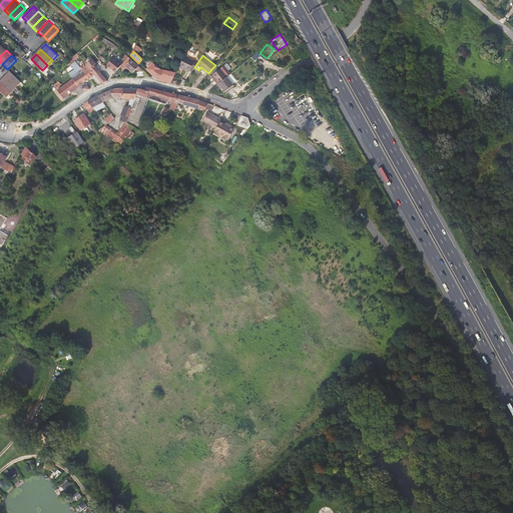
[(113,57),(106,66),(115,73),(120,67),(122,64),(113,57)]
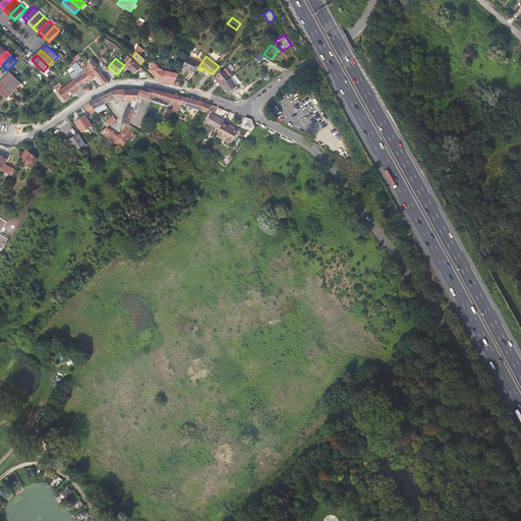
[(124,65),(122,68),(124,70),(127,67),(134,74),(140,67),(129,58),(127,61),(124,65)]
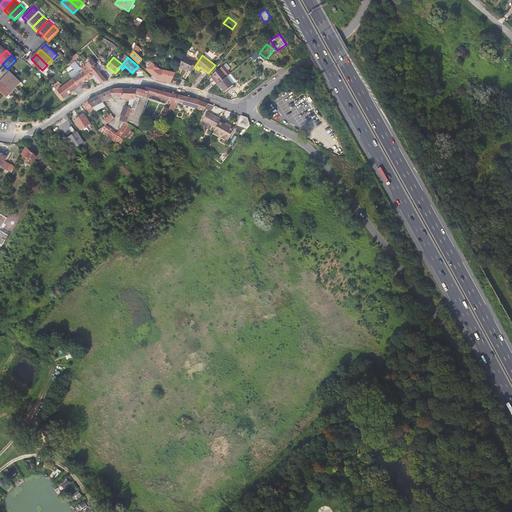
[(83,72),(71,58),(67,61),(70,65),(70,64),(74,69),(69,74),(73,79),(79,86),(89,79),(83,72)]
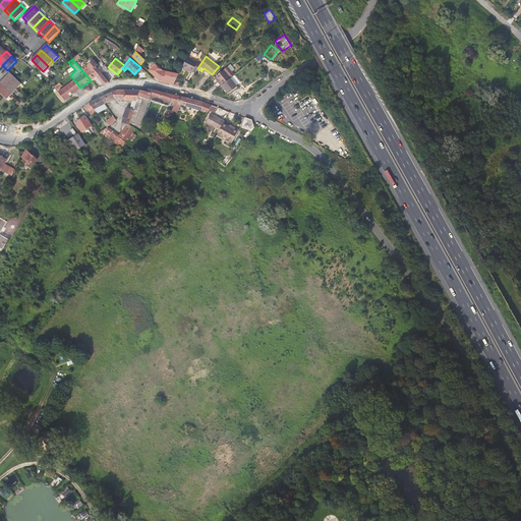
[(166,82),(173,83),(178,74),(162,70),(153,62),(149,66),(151,67),(148,70),(161,81),(161,80),(166,82)]
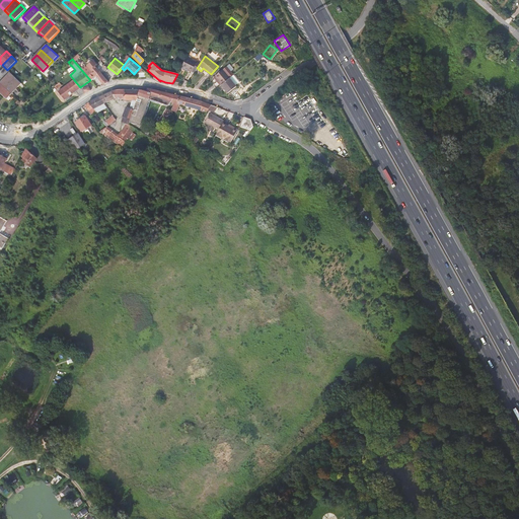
[(98,72),(99,71),(96,67),(97,66),(95,64),(90,68),(84,73),(90,80),(95,76),(102,84),(107,82),(100,72),(99,73),(98,72)]
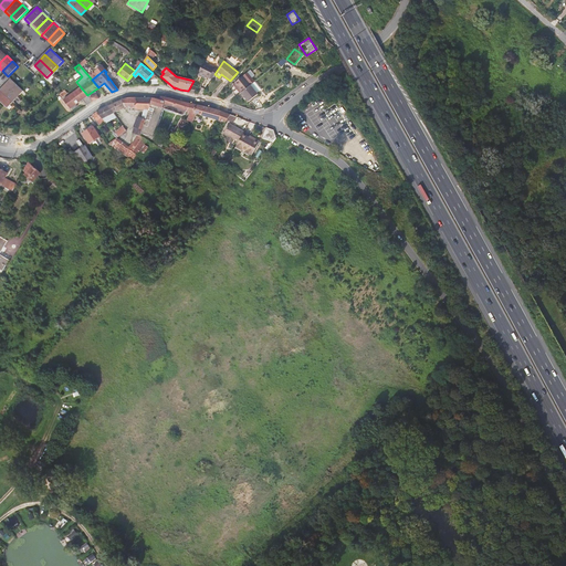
[(242,75),(234,82),(242,92),(250,85),(242,75)]
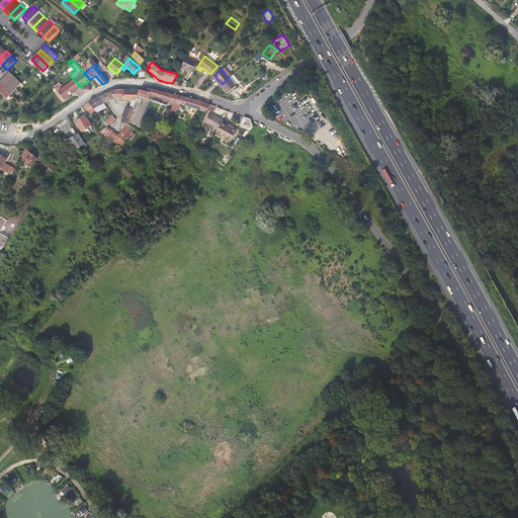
[(9,72),(4,77),(16,88),(21,83),(9,72)]
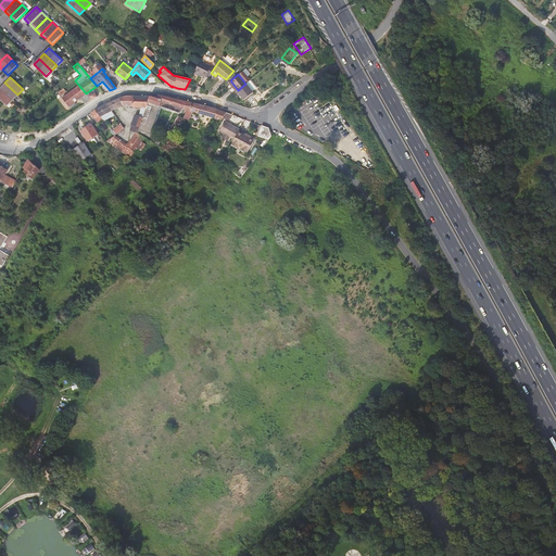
[(250,80),(245,84),(252,91),(256,88),(250,80)]
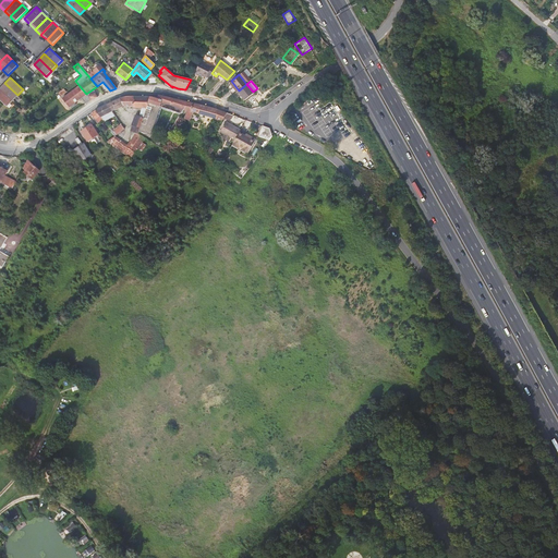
[(4,83),(0,87),(0,88),(13,100),(17,95),(4,83)]
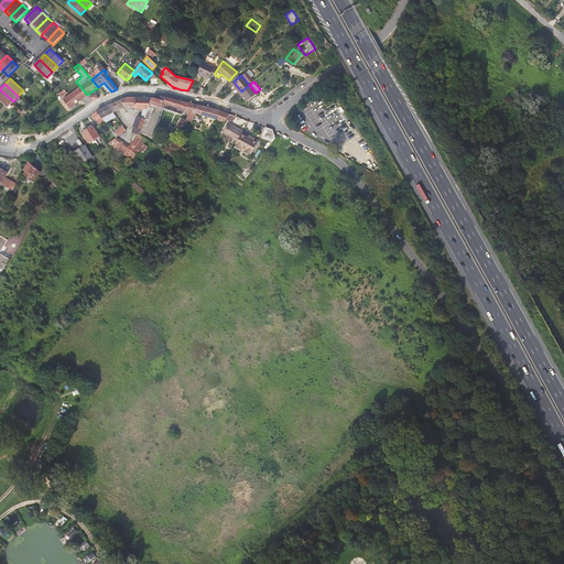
[(248,101),(257,94),(256,93),(249,85),(241,91),(240,93),(248,101)]
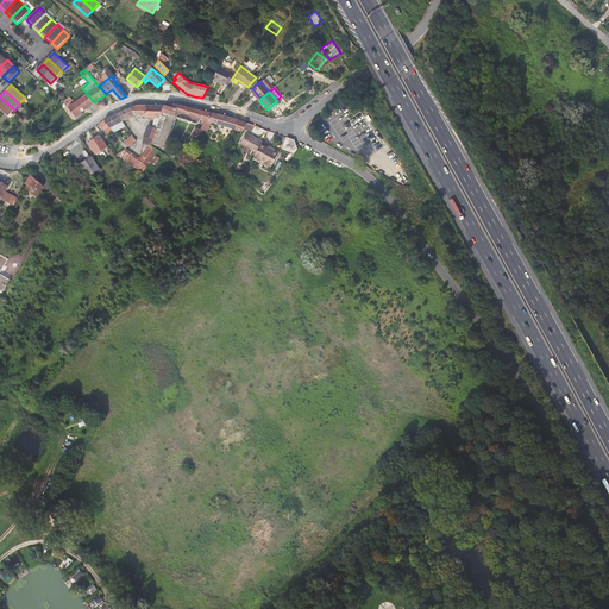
[(82,114),(81,112),(88,107),(94,102),(87,94),(69,107),(75,117),(76,115),(77,118),(82,114)]
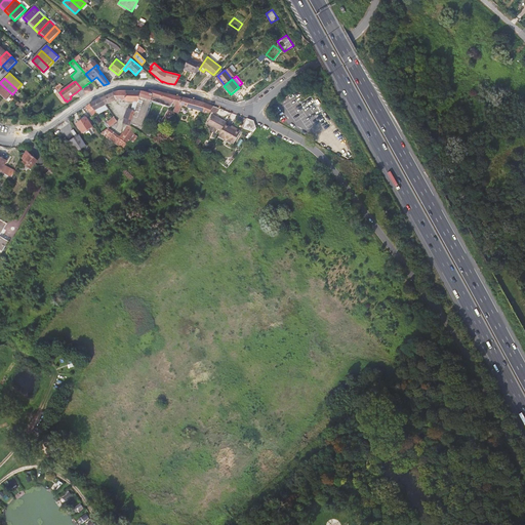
[(52,89),(55,93),(59,90),(58,89),(63,86),(61,84),(63,84),(61,82),(52,89)]
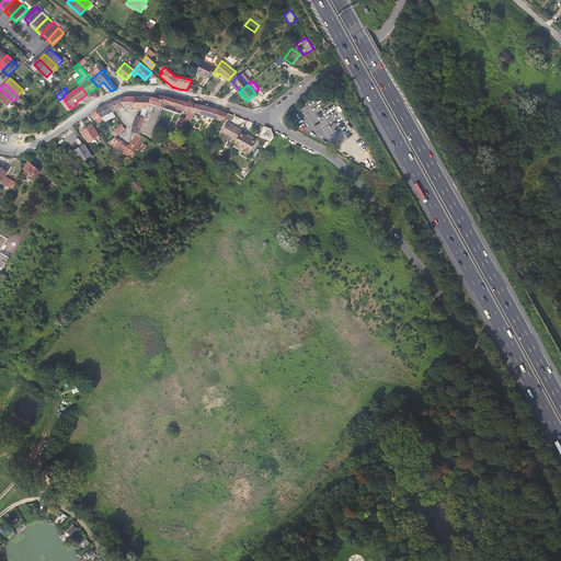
[(0,100),(8,107),(13,101),(0,89),(0,100)]
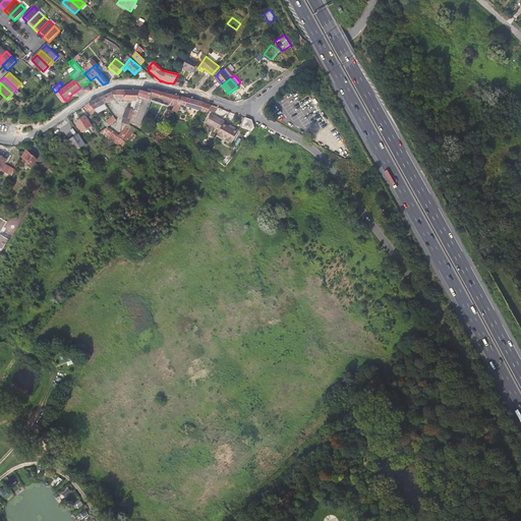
[(80,88),(75,92),(79,97),(85,94),(82,91),(81,90),(80,88)]
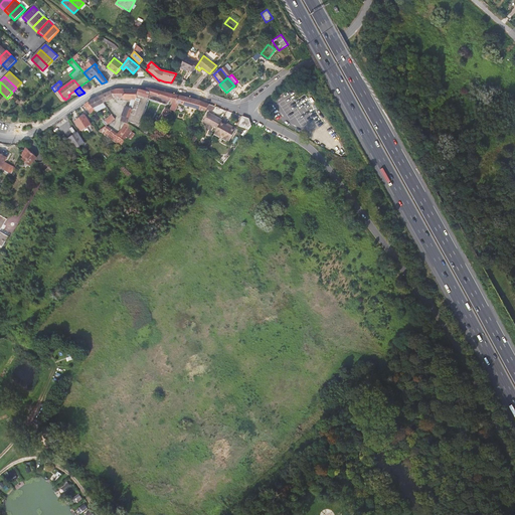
[(138,95),(128,122),(139,125),(148,99),(162,104),(155,117),(158,119),(165,108),(165,109),(166,108),(167,109),(168,108),(169,109),(170,109),(172,104),(170,101),(173,102),(176,103),(178,95),(161,92),(146,88),(146,89),(142,89),(142,90),(139,90),(137,95),(138,95)]
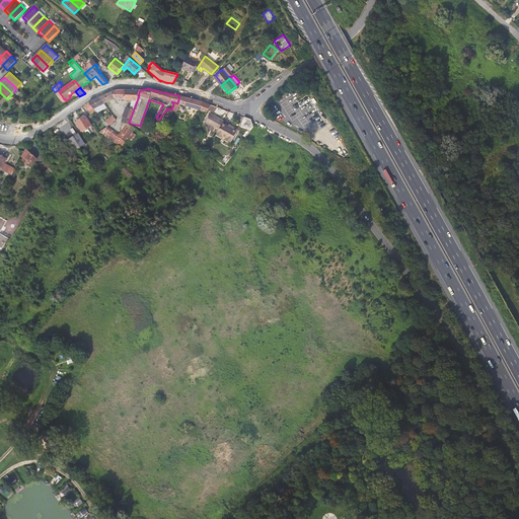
[(247,94),(245,88),(238,91),(240,97),(247,94)]
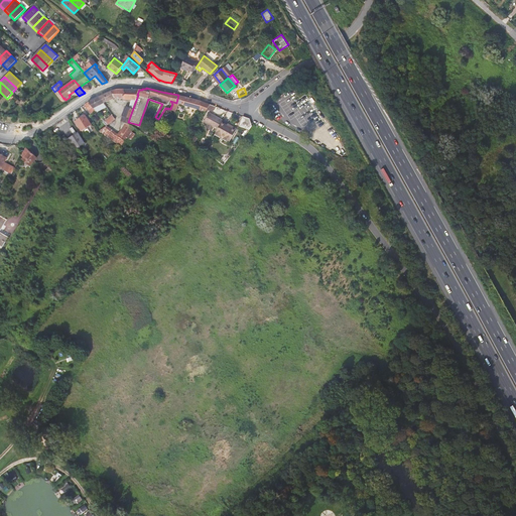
[(117,99),(124,100),(124,90),(118,90),(115,90),(110,92),(113,98),(117,99)]
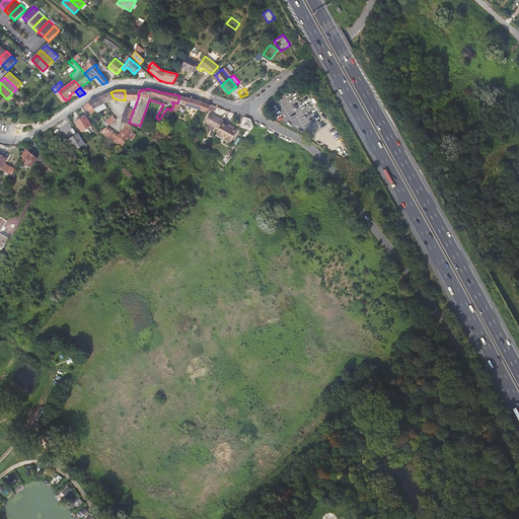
[(132,90),(125,90),(125,100),(132,100),(130,108),(127,107),(123,117),(124,117),(122,123),(126,125),(128,125),(129,123),(139,95),(138,95),(140,90),(132,90)]
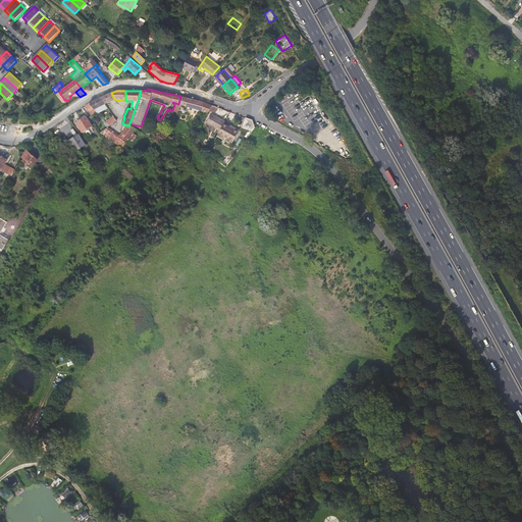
[(106,95),(101,98),(105,104),(114,100),(114,99),(111,93),(106,95)]
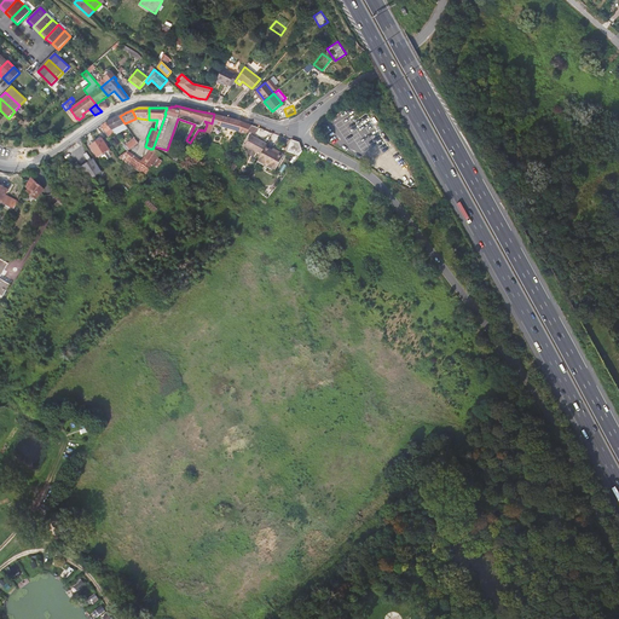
[(215,125),(246,134),(252,125),(233,119),(230,117),(214,114),(212,123),(208,122),(207,125),(204,131),(209,134),(215,125)]
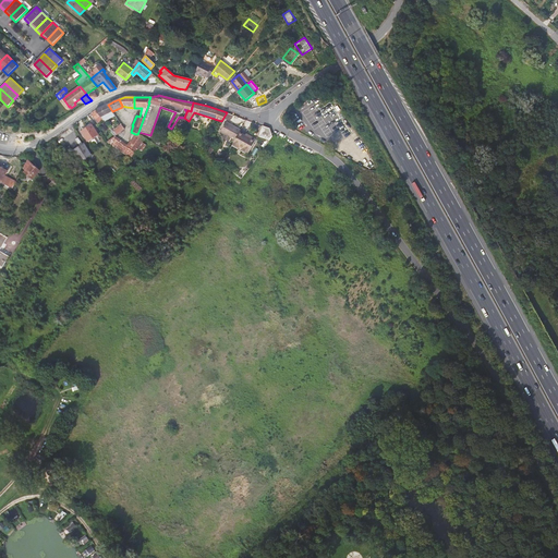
[(100,116),(104,120),(105,121),(116,116),(112,111),(108,105),(99,108),(96,110),(92,114),(96,120),(100,116)]
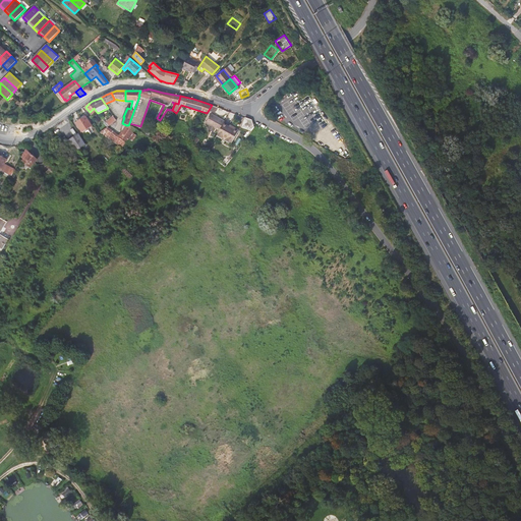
[(160,120),(163,122),(171,110),(170,109),(169,110),(168,109),(167,110),(167,109),(160,120)]
